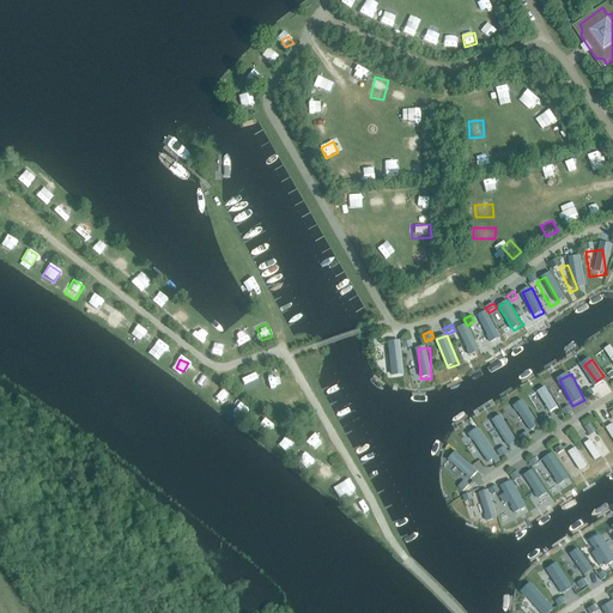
[(226,405),(232,394),(220,387),(213,398),(226,405)]
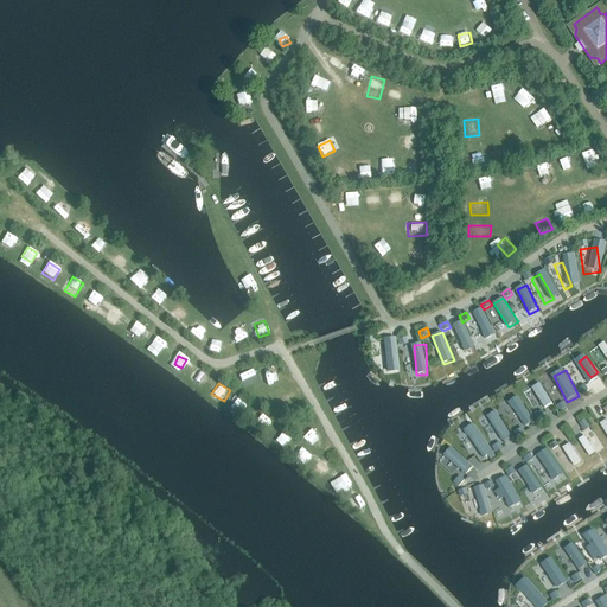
[(542,384),(534,389),(545,409),(554,404),(542,384)]
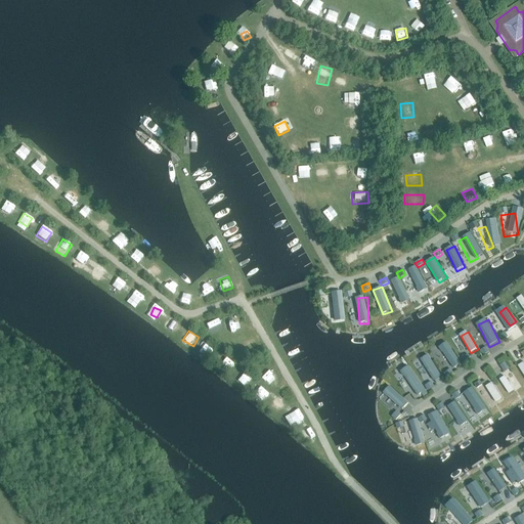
[(448,342),(440,347),(454,369),(463,364),(448,342)]
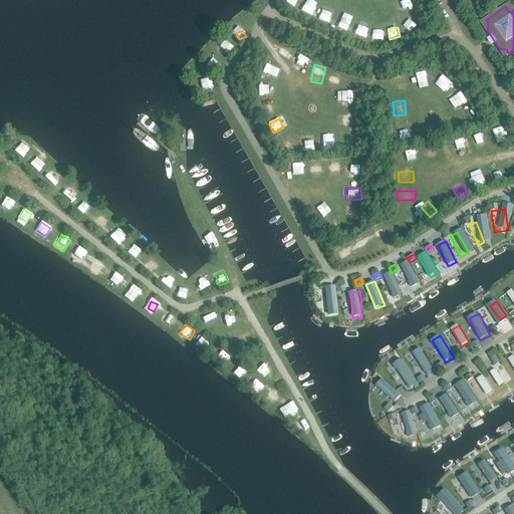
[(459,346),(453,350),(455,354),(462,350),(459,346)]
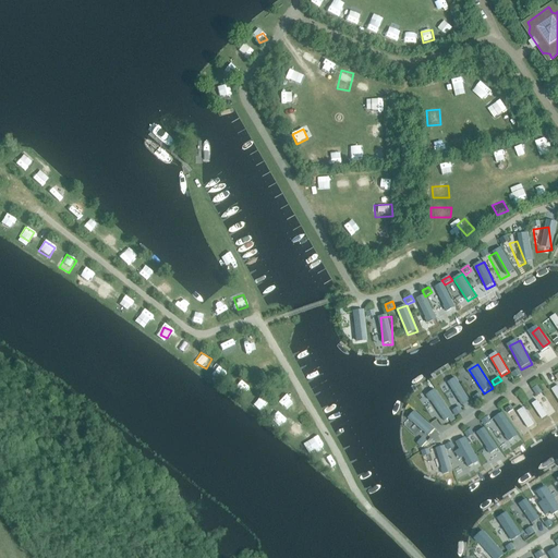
[(463,407),(472,401),(458,378),(449,384),(463,407)]
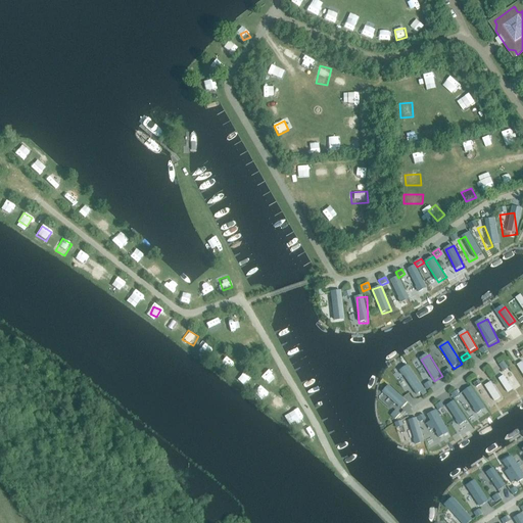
[(504,362),(498,365),(504,372),(508,369),(504,362)]
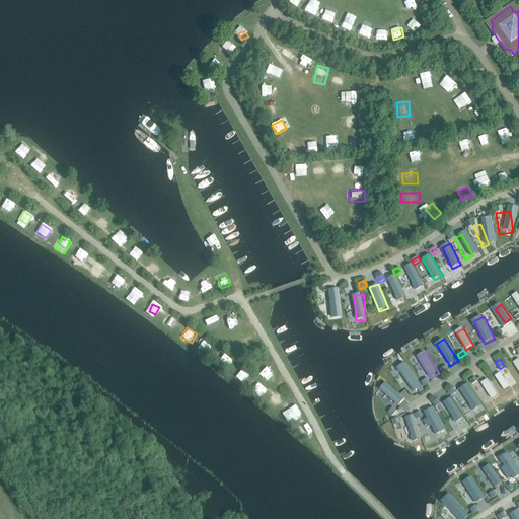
[(397,379),(404,376),(415,394),(423,390),(409,362),(392,370),(397,379)]
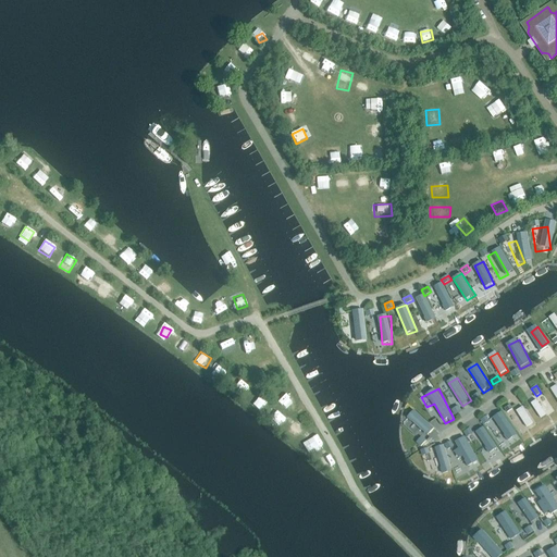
[(472,397),(475,401),(482,397),(479,392),(472,397)]
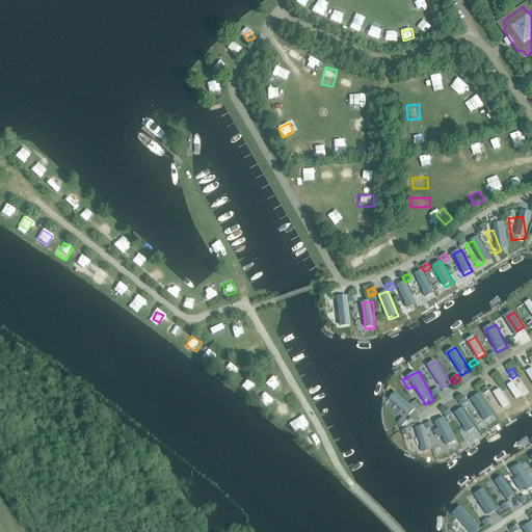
[(247,379),(242,389),(249,393),(255,383),(247,379)]
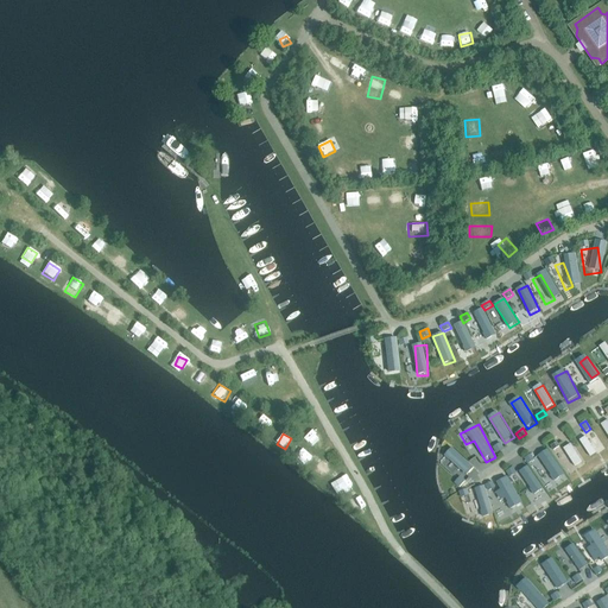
[(587,437),(581,441),(591,458),(599,454),(587,437)]
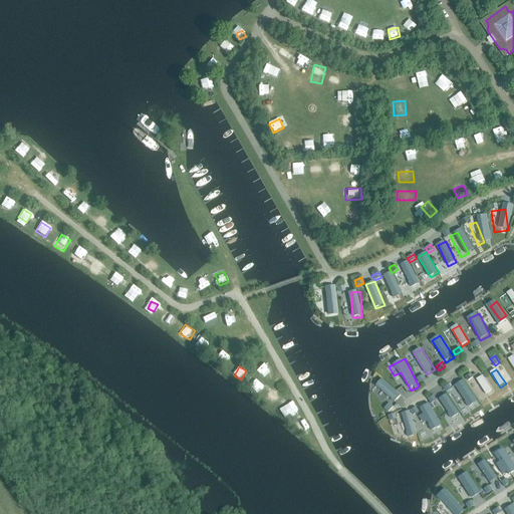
[(475,378),(488,396),(495,391),(481,373),(475,378)]
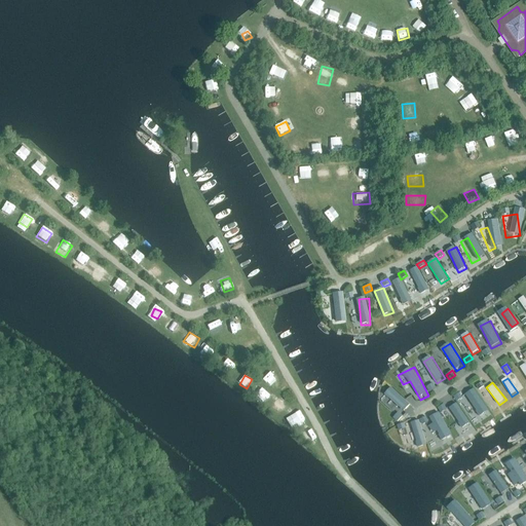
[(426,387),(429,392),(436,388),(433,383),(426,387)]
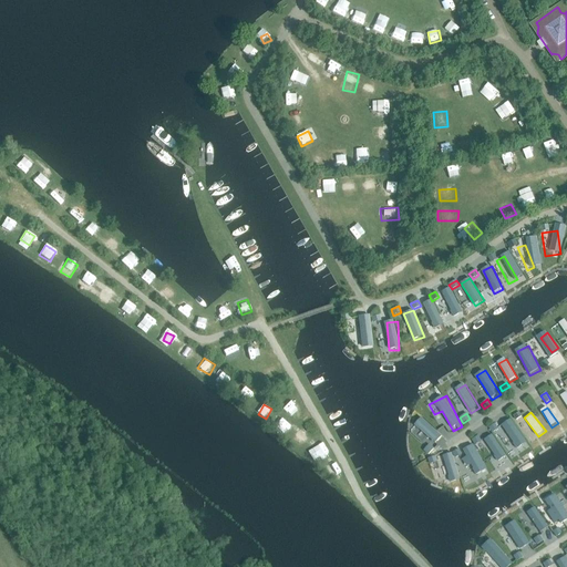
[(436,445),(444,437),(423,418),(415,425),(436,445)]
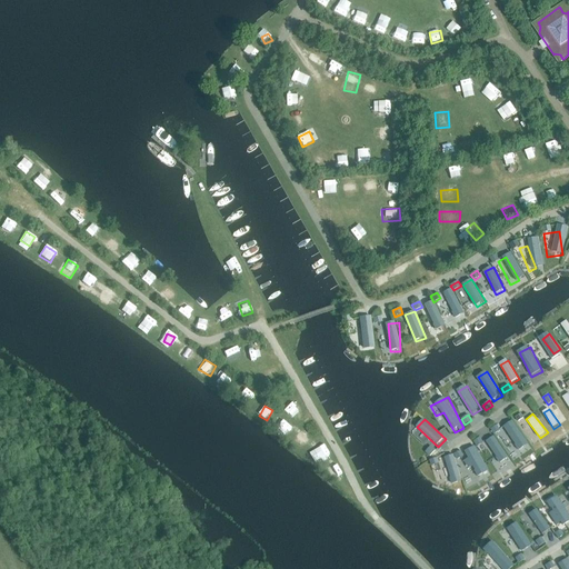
[(286,420),(278,427),(286,436),(293,429),(286,420)]
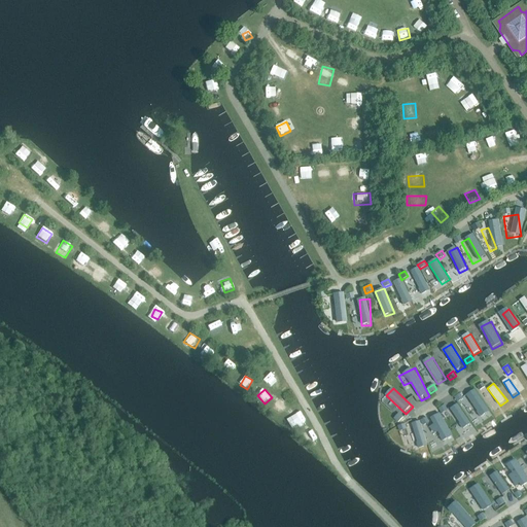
[(477,390),(465,397),(481,419),(491,413),(477,390)]
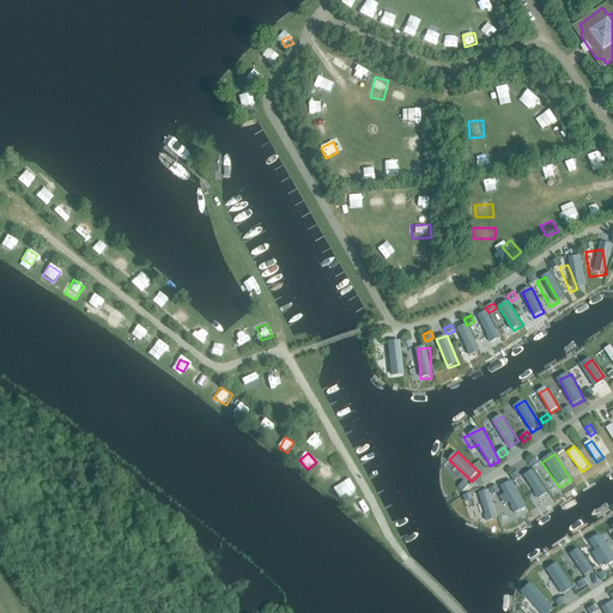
[(535,457),(528,462),(533,468),(539,463),(535,457)]
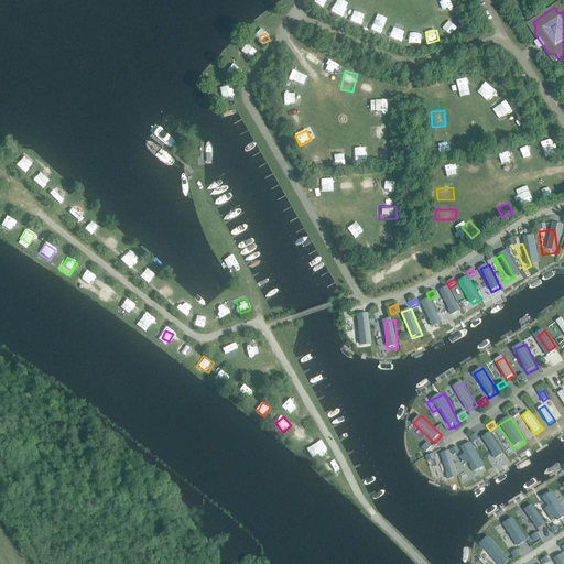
[(497,461),(506,455),(491,433),(483,438),(497,461)]
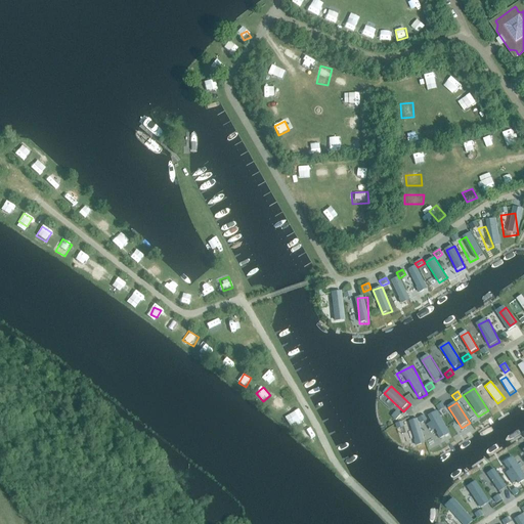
[(436,406),(439,411),(445,407),(441,403),(436,406)]
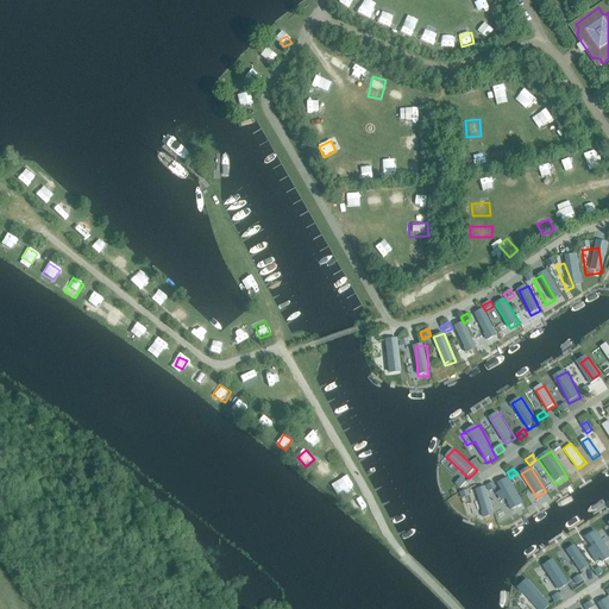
[(347,477),(336,484),(343,495),(355,487),(347,477)]
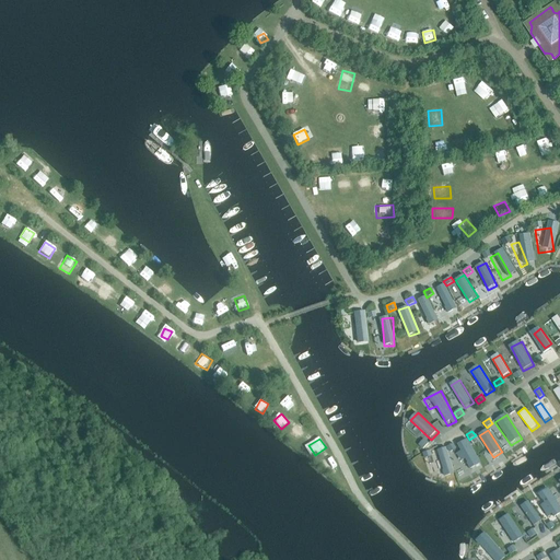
[(418,445),(423,450),(429,443),(423,439),(418,445)]
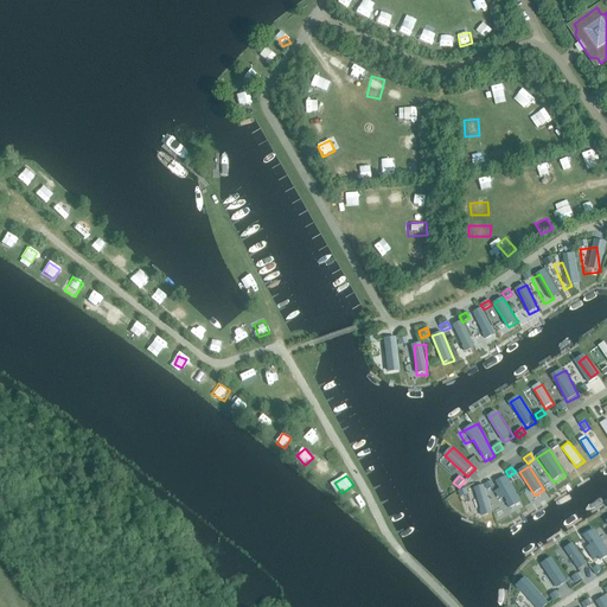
[(510,477),(496,483),(502,499),(506,498),(511,510),(522,505),(510,477)]
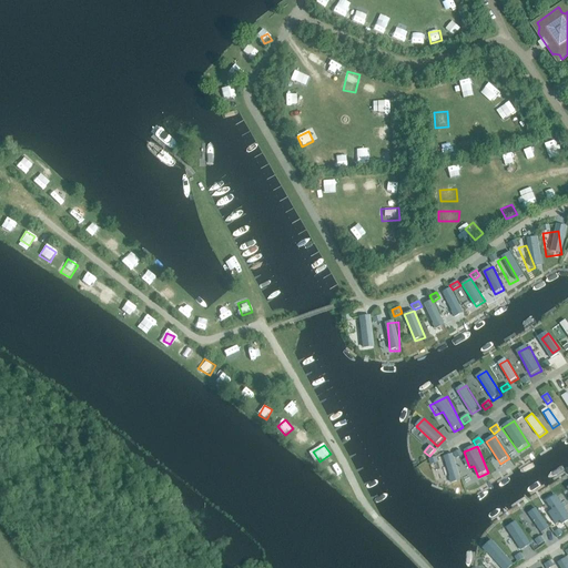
[(453,453),(456,459),(463,456),(459,449),(453,453)]
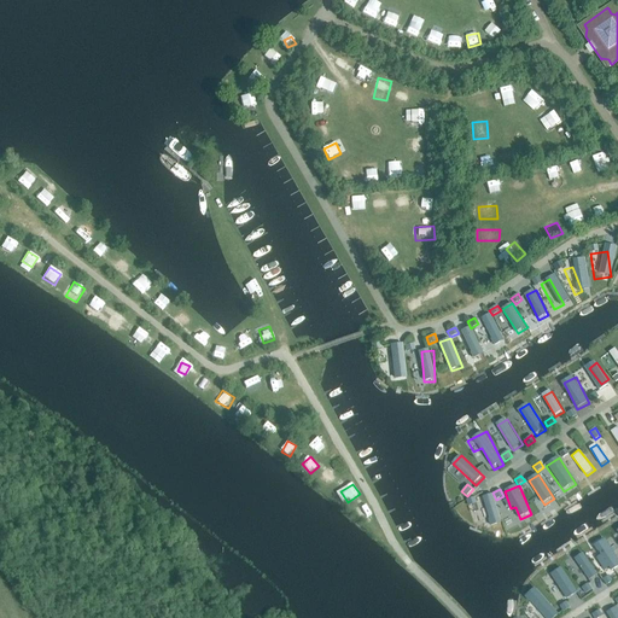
[(593,549),(608,576),(617,569),(617,557),(608,540),(593,549)]
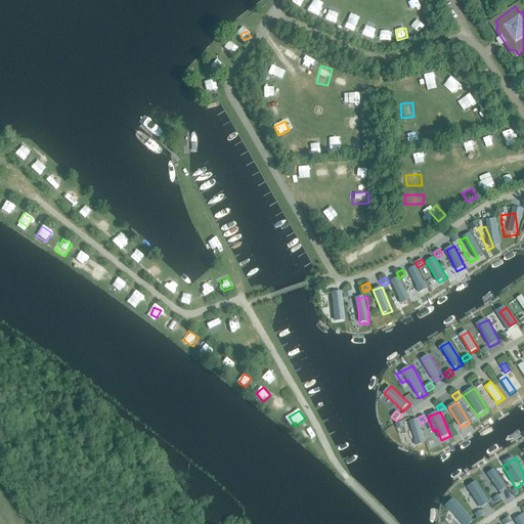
[(500,493),(509,488),(495,470),(488,475),(500,493)]
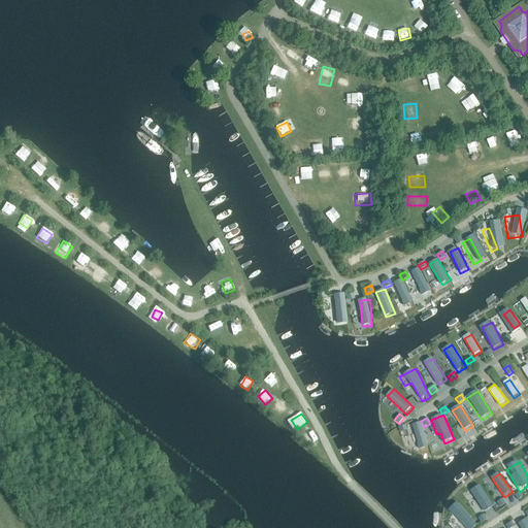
[(471,492),(487,513),(496,506),(481,486),(471,492)]
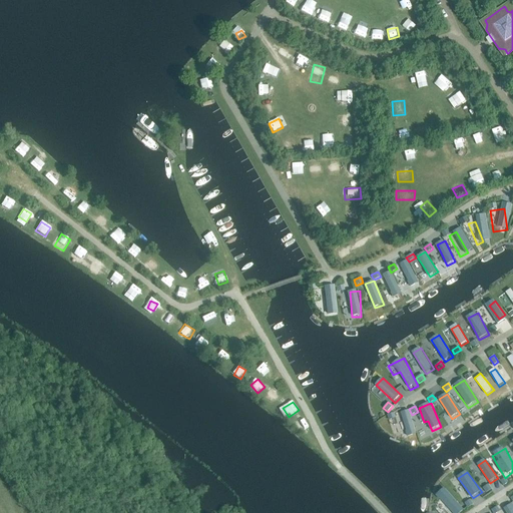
[(500,481),(503,486),(509,482),(506,478),(500,481)]
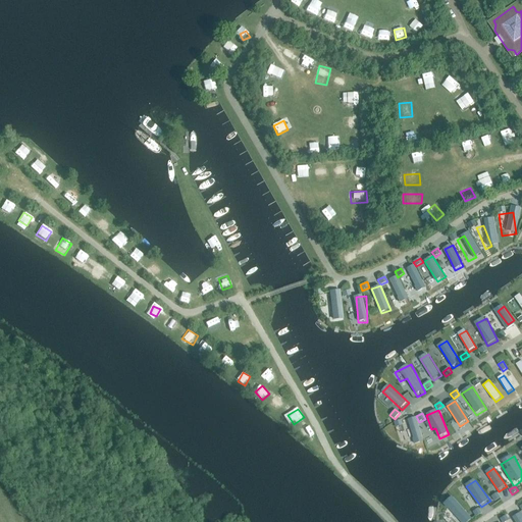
[(497,492),(491,497),(494,502),(500,498),(497,492)]
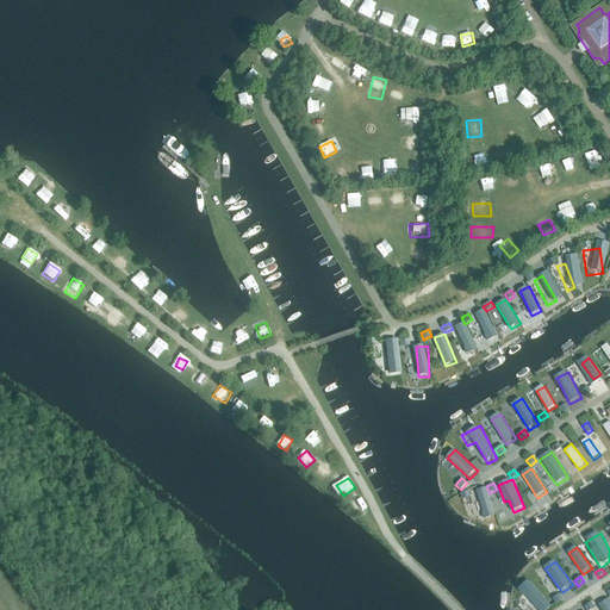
[(529,580),(520,590),(539,609),(549,609),(554,607),(529,580)]
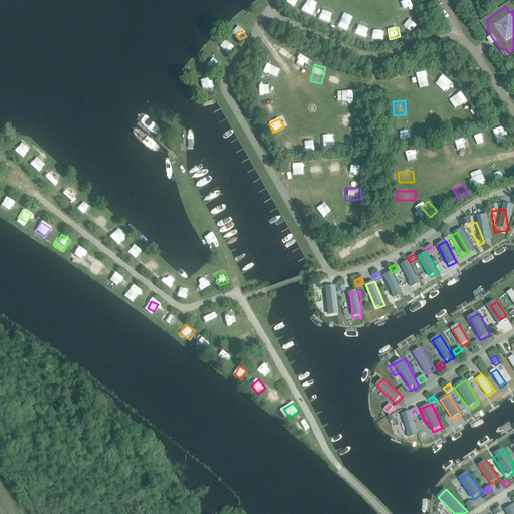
[(465,504),(469,509),(474,505),(471,500),(465,504)]
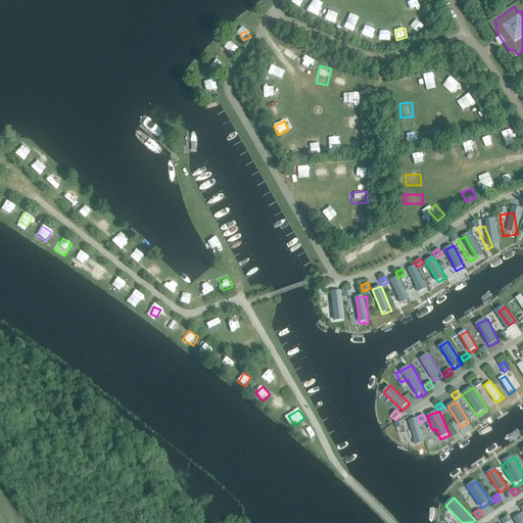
[(513,522),(522,522),(522,514),(512,521),(513,522)]
